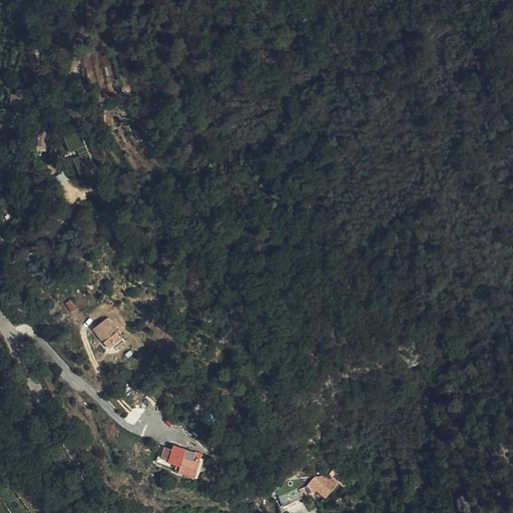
[(10,89),(10,110),(29,110),(29,89),(10,89)]
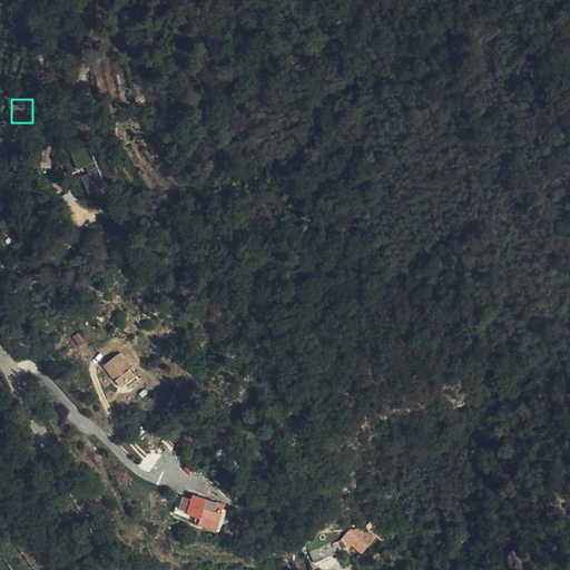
[(60,139),(51,140),(55,156),(64,155),(60,139)]
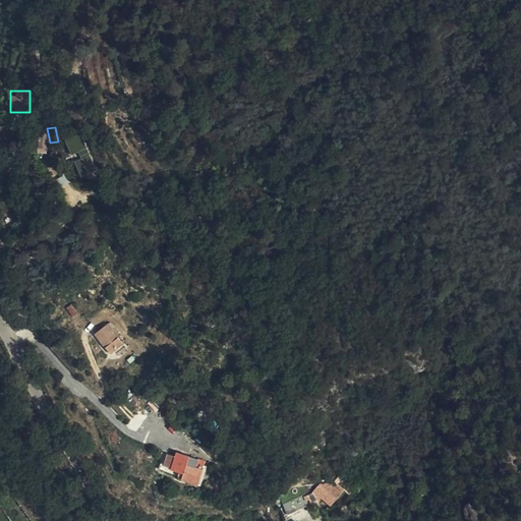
[(69,154),(83,150),(80,135),(65,138),(69,154)]
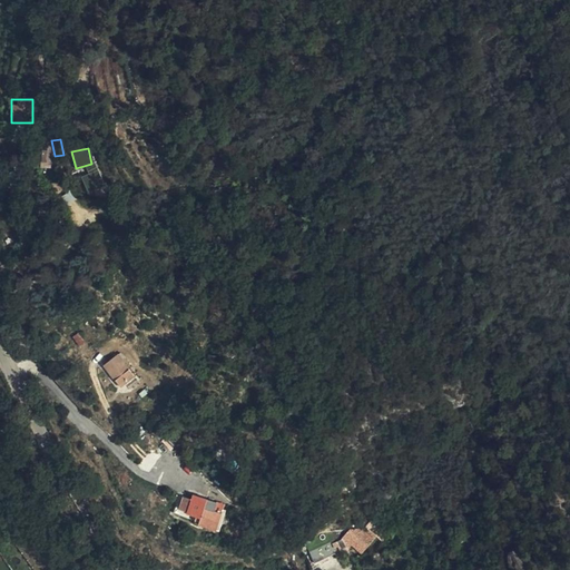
[(62,159),(55,161),(58,174),(66,172),(62,159)]
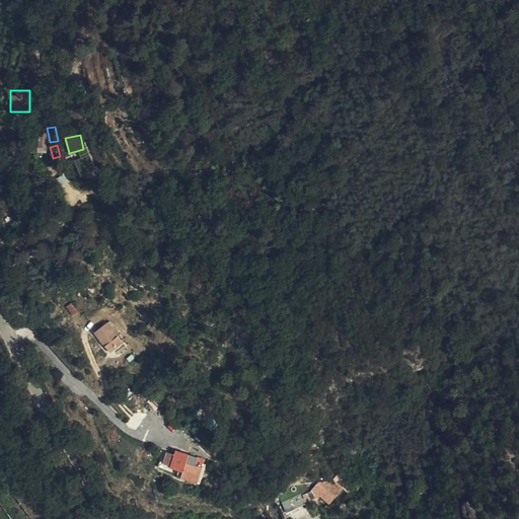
[(30,149),(22,150),(25,174),(32,174),(30,149)]
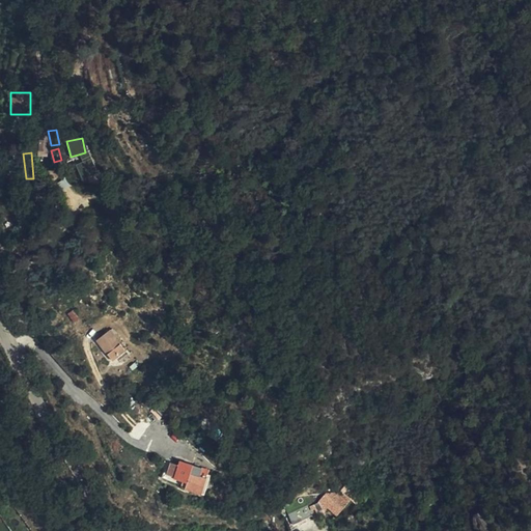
[(114,333),(101,344),(115,363),(129,353),(114,333)]
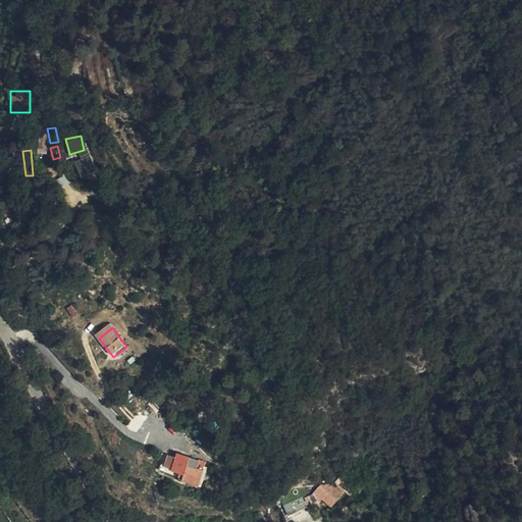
[(193,456),(171,451),(170,455),(164,453),(161,464),(169,466),(169,468),(179,470),(178,477),(195,481),(199,465),(191,462),(193,456)]
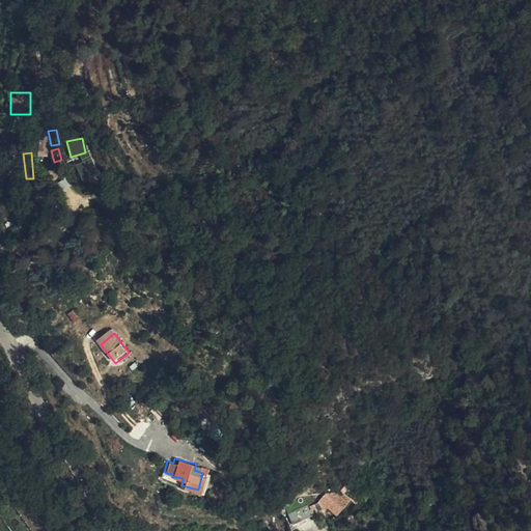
[(336,516),(348,502),(331,486),(314,506),(322,512),(326,508),(336,516)]
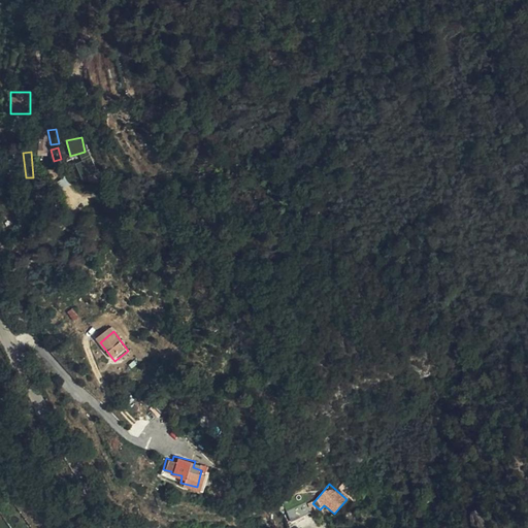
[(305,502),(286,512),(291,521),(310,512),(305,502)]
